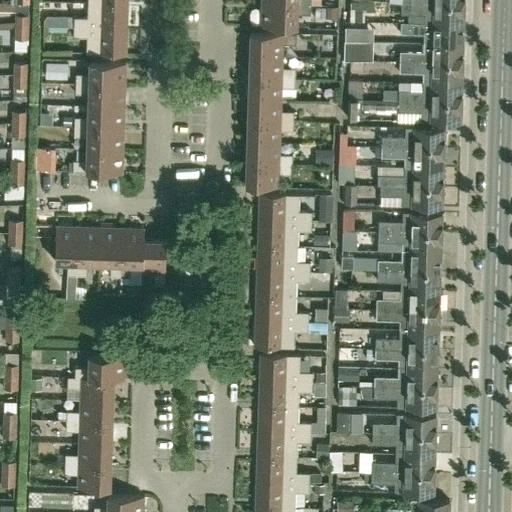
[(334,0),(334,10),(347,11),(347,0),(334,0)]
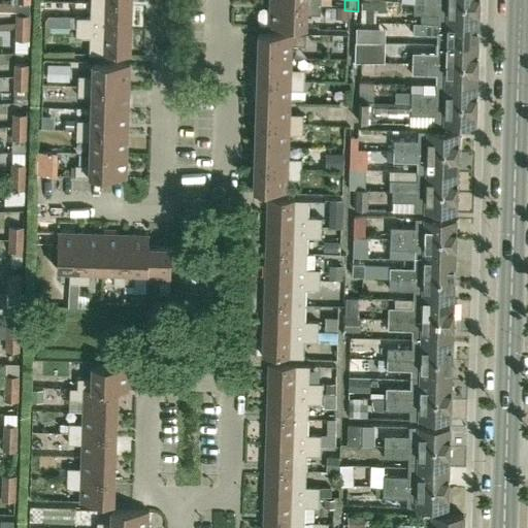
[(65,27),(76,27),(131,29),(132,2),(91,1),(91,18),(65,17),(65,27)]
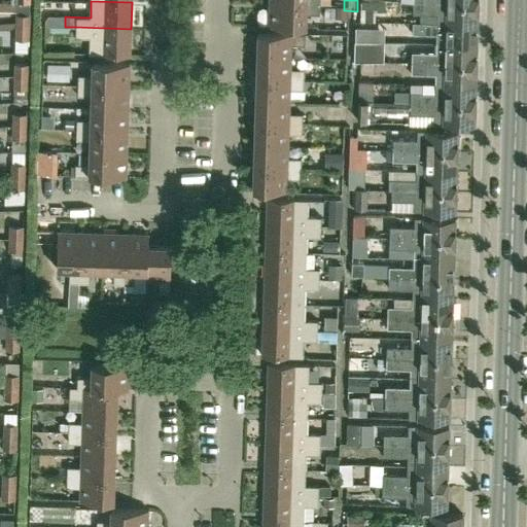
[(477,25),(478,4),(413,2),(413,13),(437,13),(437,23),(477,25)]
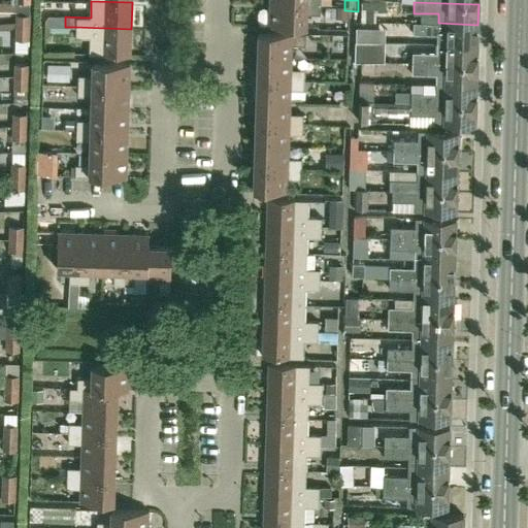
[(15,3),(15,14),(29,14),(30,3),(15,3)]
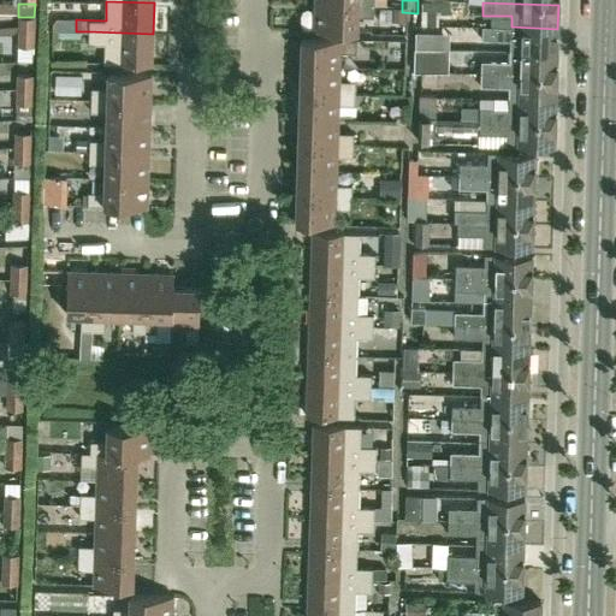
[(374,5),(315,4),(315,30),(357,31),(359,16),(374,17),(374,5)]
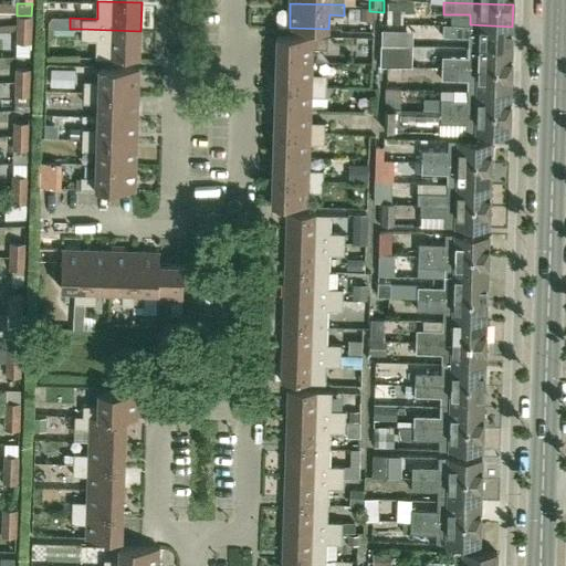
[(16,30),(31,30),(31,16),(17,16),(16,30)]
